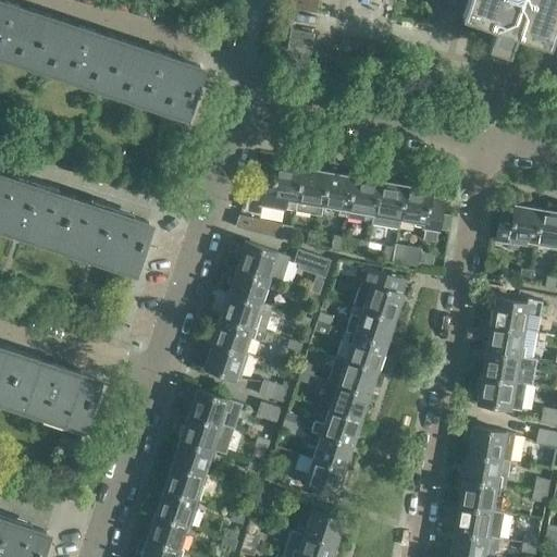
[(0,0),(0,57),(14,62),(16,58),(33,63),(49,15),(34,7),(33,10),(3,0),(0,0)]
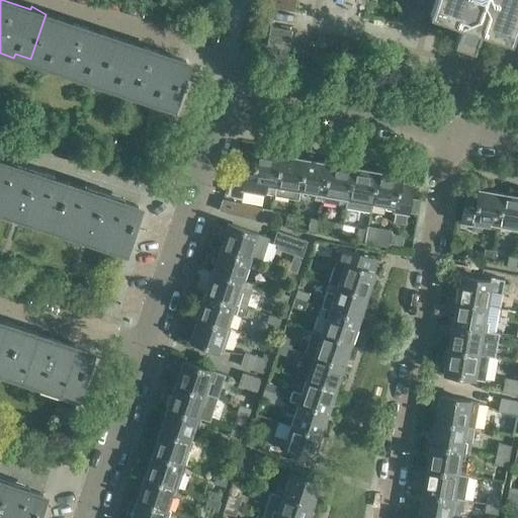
[(295,0),(271,0),(270,7),(294,12),(295,0)]
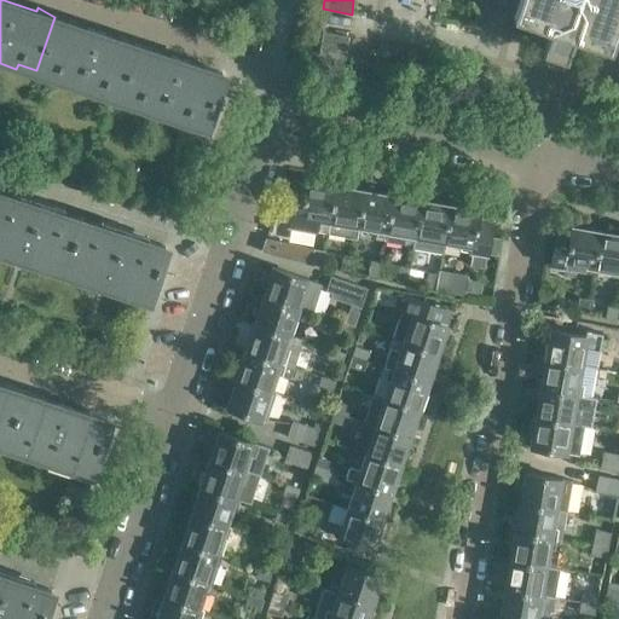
[(618,0),(518,0),(513,17),(550,29),(543,52),(566,59),(573,38),(611,50),(614,40),(618,40),(618,0)]
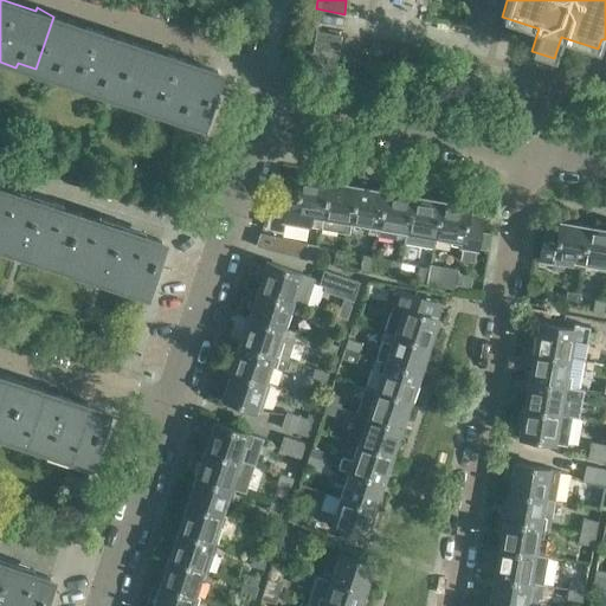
[(72,19),(53,17),(36,69),(55,75),(53,81),(76,88),(77,83),(118,96),(135,44),(120,34),(118,38),(71,23),(72,19)]
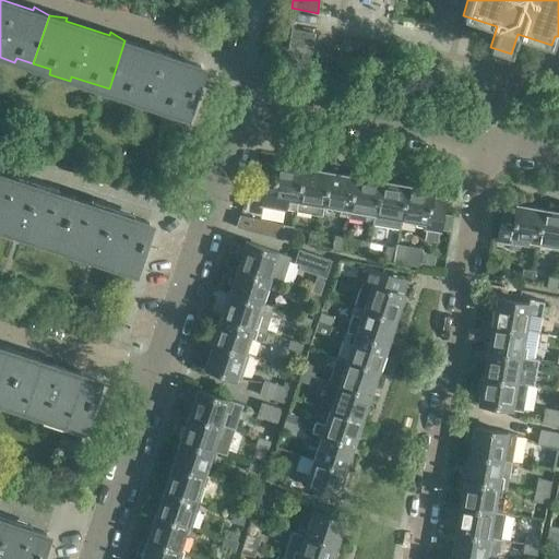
[(142,43),(125,40),(109,88),(126,94),(125,99),(145,106),(166,113),(167,108),(185,114),(201,66),(185,57),(183,60),(141,46),(142,43)]
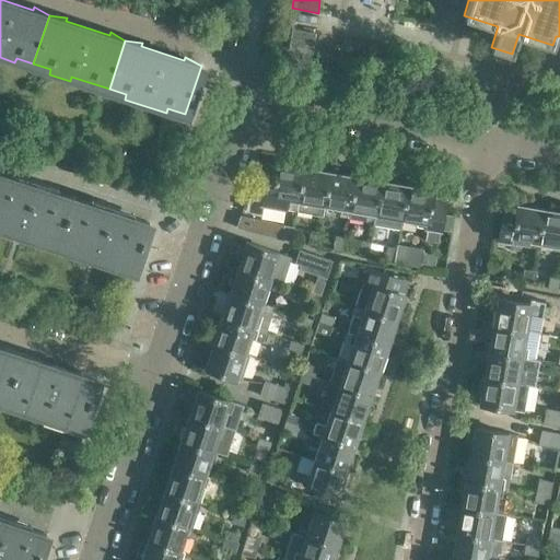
[(277,162),(275,174),(267,173),(261,203),(287,208),(296,210),(298,201),(304,167),(277,162)]
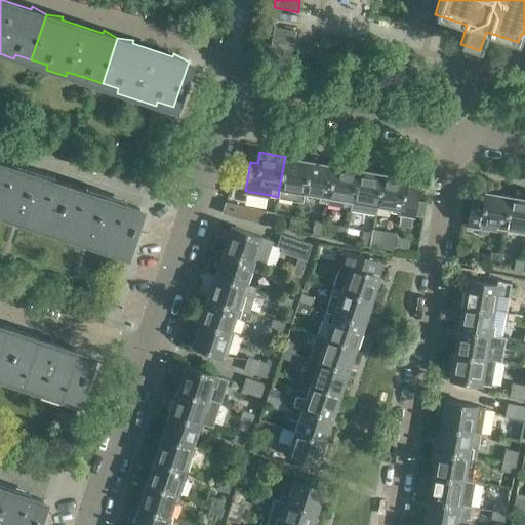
[(309,161),(285,157),(279,189),(277,200),(301,204),(303,193),(309,161)]
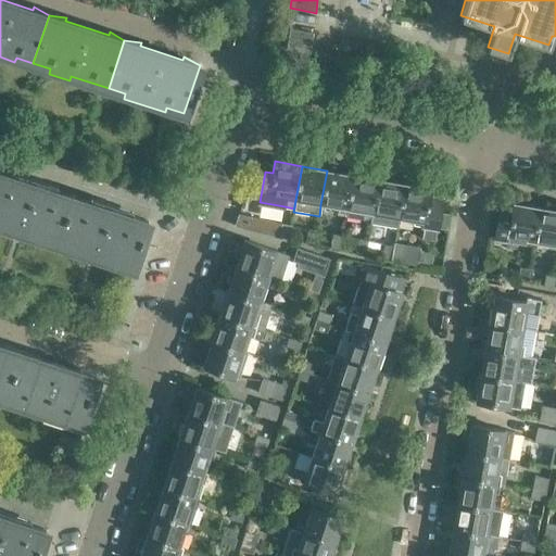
[(15,176),(0,171),(0,224),(41,238),(40,241),(58,243),(73,196),(57,189),(58,185),(16,172),(15,176)]
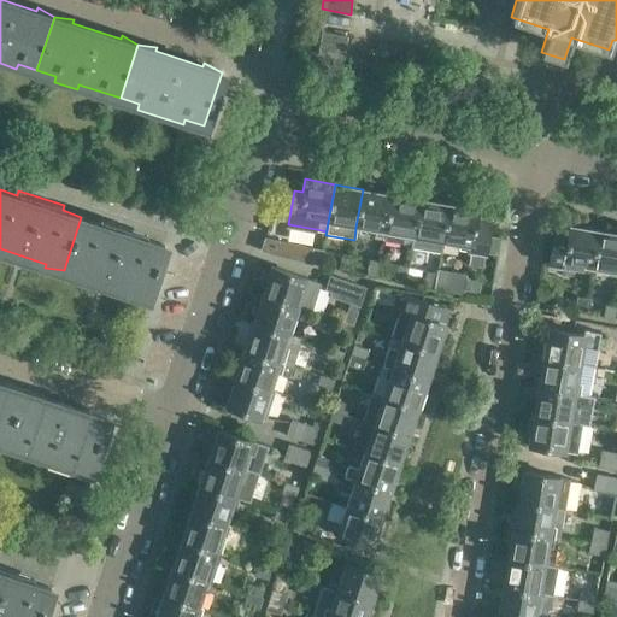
[(386,233),(392,194),(363,189),(356,227),(386,233)]
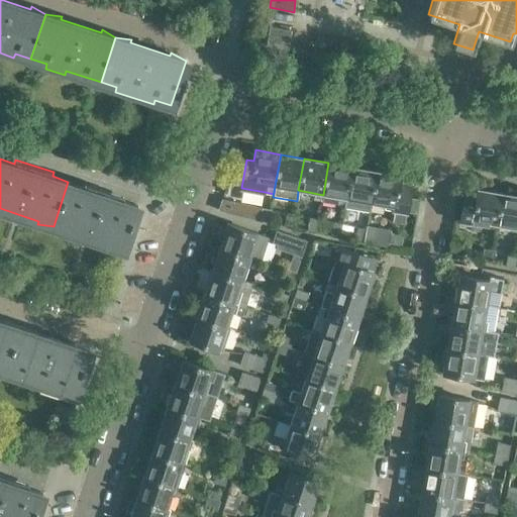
[(328,163),(323,195),(321,203),(333,205),(335,197),(347,199),(352,167),(328,163)]
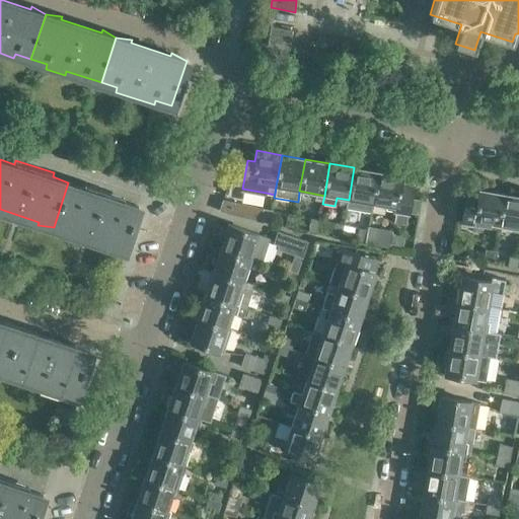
[(377,171),(354,167),(349,200),(347,210),(370,215),(372,204),(377,171)]
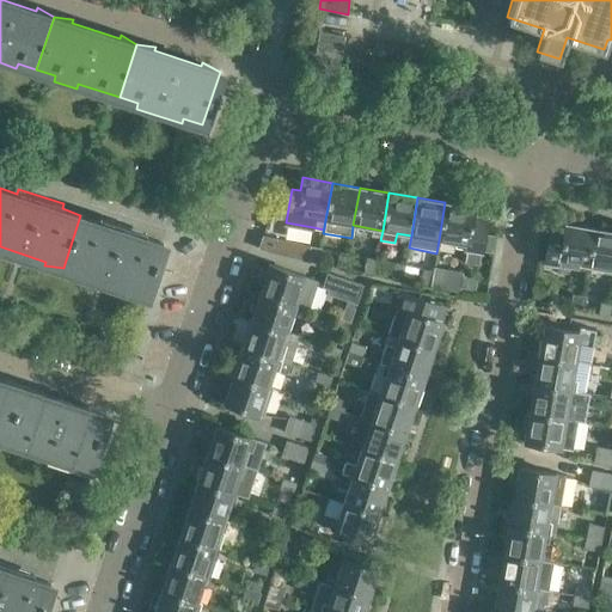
[(445,202),(439,240),(461,244),(461,246),(466,248),(465,250),(483,252),(489,216),(472,212),(472,207),(445,202)]
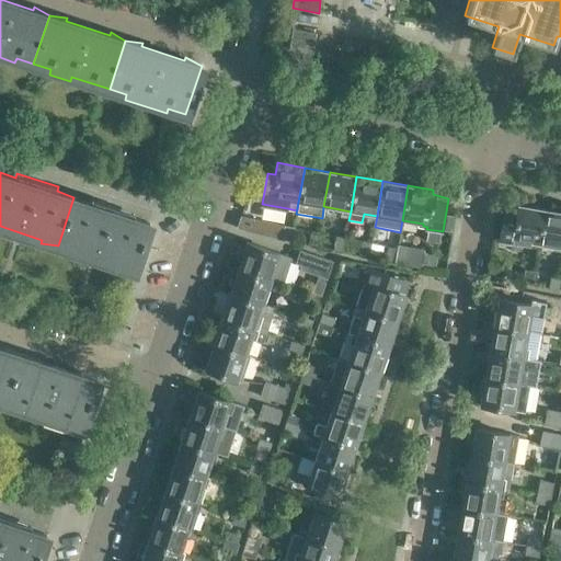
[(91,203),(73,197),(58,245),(73,254),(75,251),(117,265),(116,268),(134,271),(150,221),(133,216),(134,212),(92,197),(91,203)]
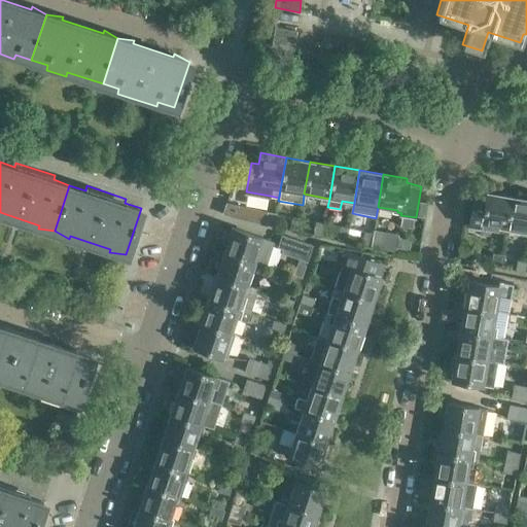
[(471,196),(467,221),(484,224),(483,229),(506,233),(506,229),(513,198),(485,192),(484,198),(471,196)]
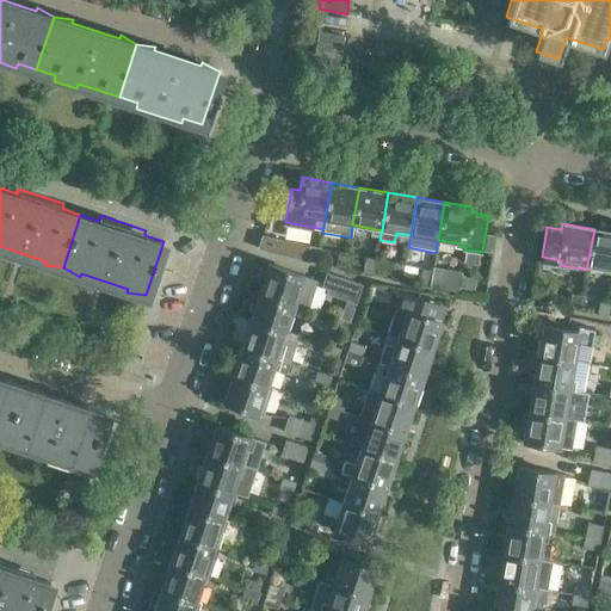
[(610,232),(594,229),(587,265),(606,269),(605,273),(610,273),(610,232)]
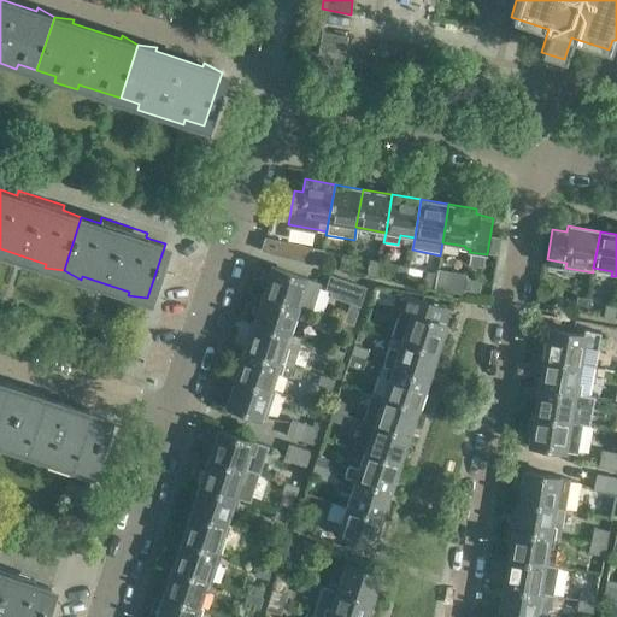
[(288,241),(264,235),(259,250),(285,256),(288,241)]
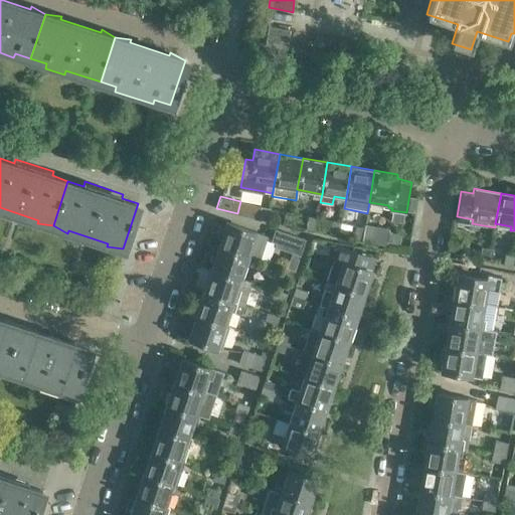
[(261,206),(259,219),(269,220),(270,207),(261,206)]
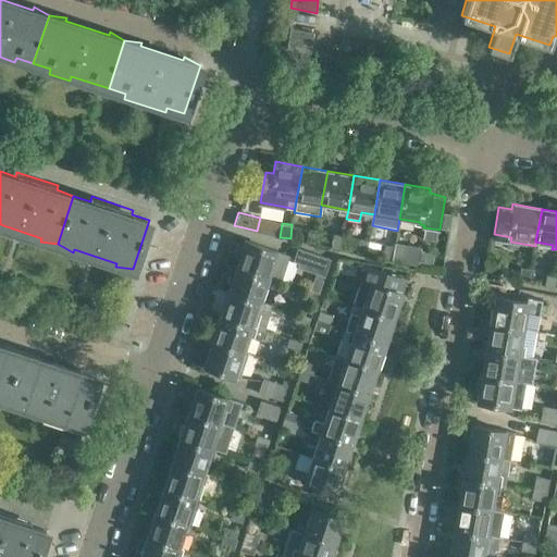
[(305,245),(313,246),(317,233),(307,231),(305,245)]
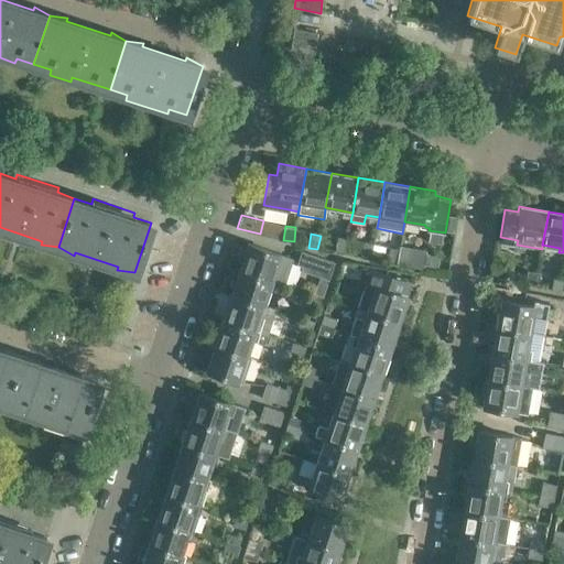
[(334,257),(344,258),(346,243),(336,242),(334,257)]
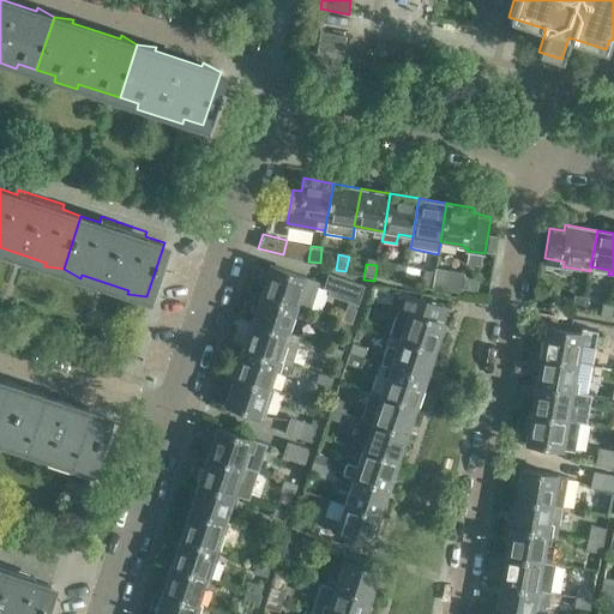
[(262,294),(301,307),(307,309),(317,280),(271,265),(262,294)]
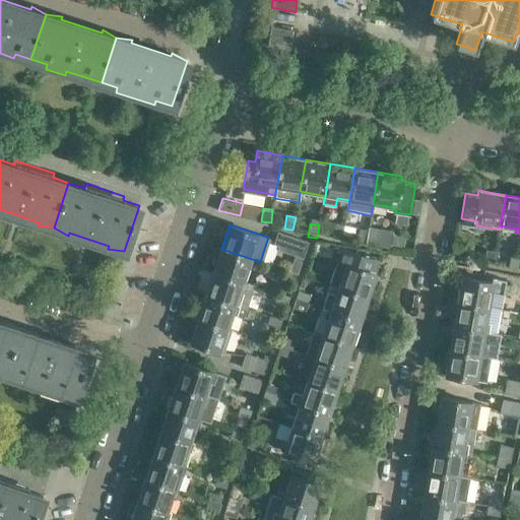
[(366,242),(380,245),(390,247),(393,230),(383,229),(368,225),(368,230),(366,242)]
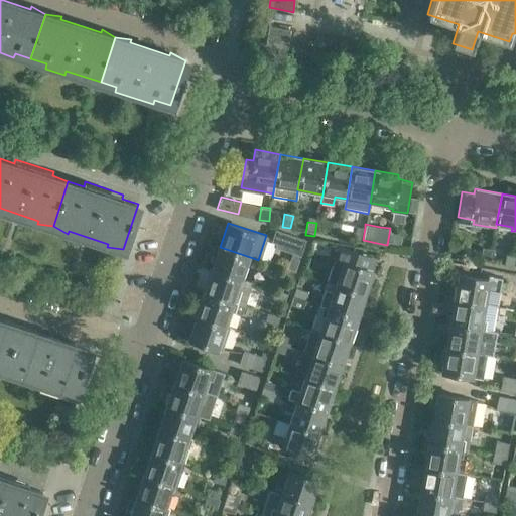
[(330,240),(339,241),(341,229),(332,227),(330,240)]
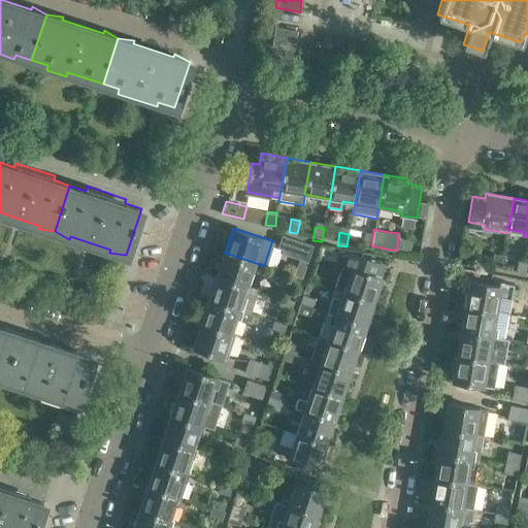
[(371,245),(373,233),(364,232),(362,244),(371,246),(371,245)]
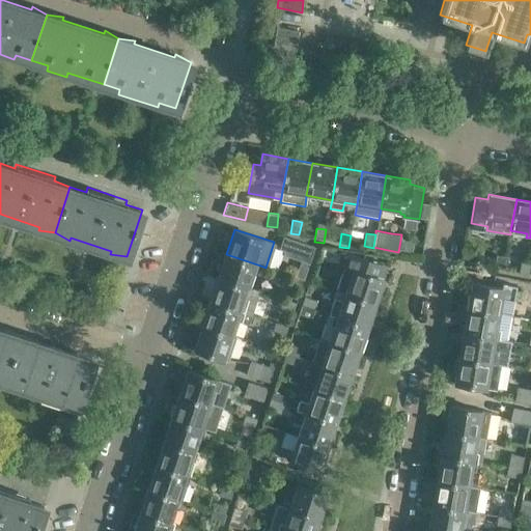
[(290,238),(285,252),(292,254),(310,260),(314,246),(290,238)]
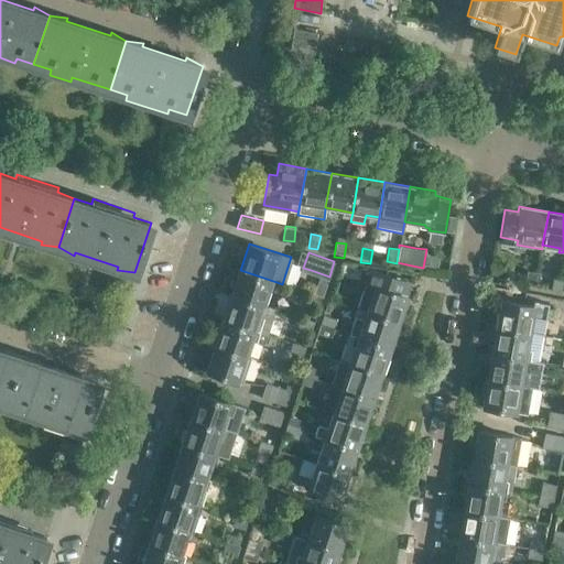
[(371,268),(358,310),(398,323),(403,305),(405,305),(409,294),(403,293),(408,280),(371,268)]
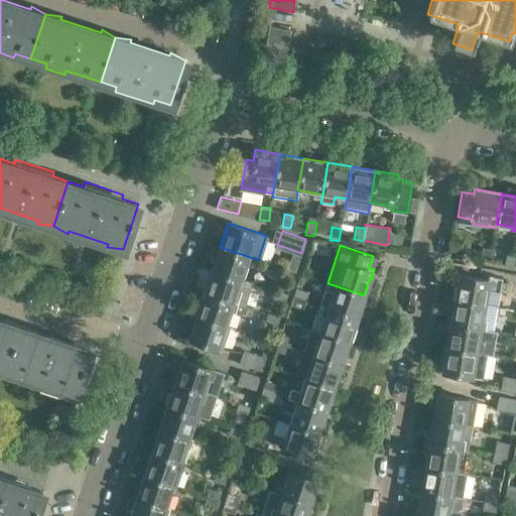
[(220,247),(212,270),(242,280),(247,265),(251,266),(253,258),(220,247)]
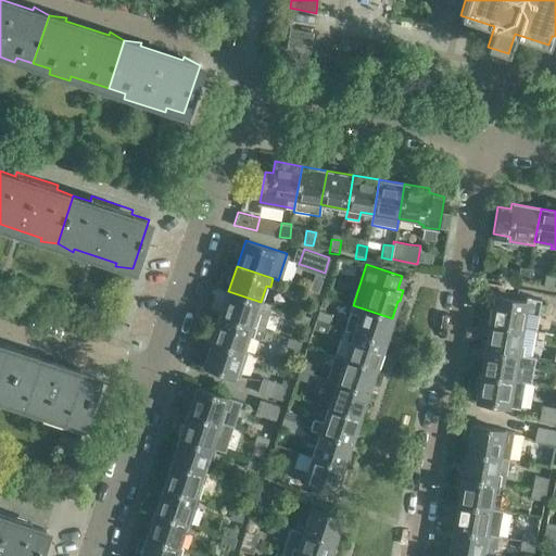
[(517,286),(527,288),(529,274),(519,272),(517,286)]
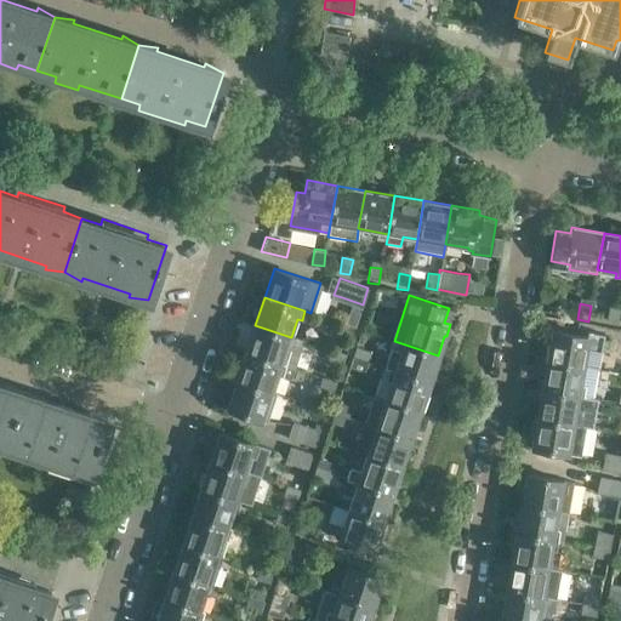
[(360,307),(354,305),(349,323),(354,324),(360,307)]
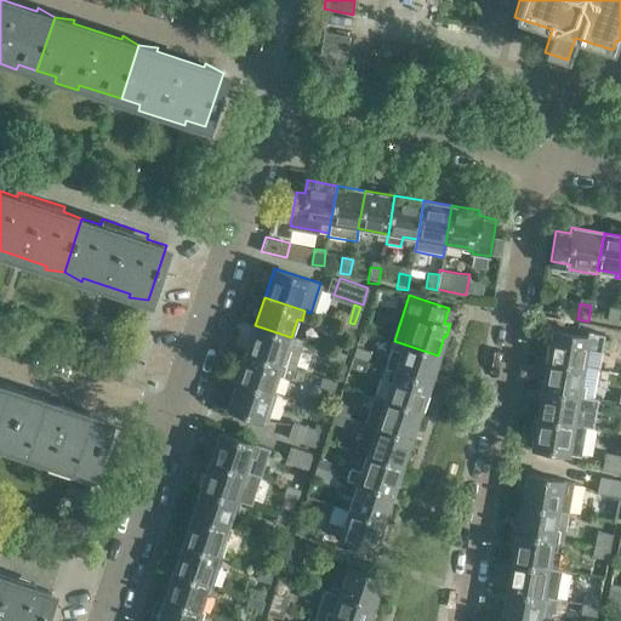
[(607,324),(617,325),(620,311),(609,308),(607,324)]
